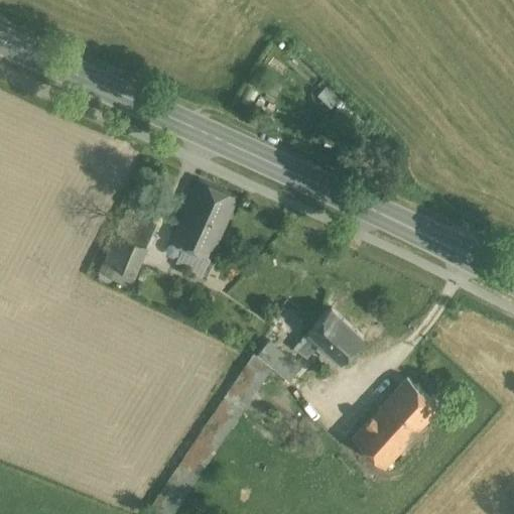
[(239,201),(200,183),(171,246),(210,263),(239,201)]
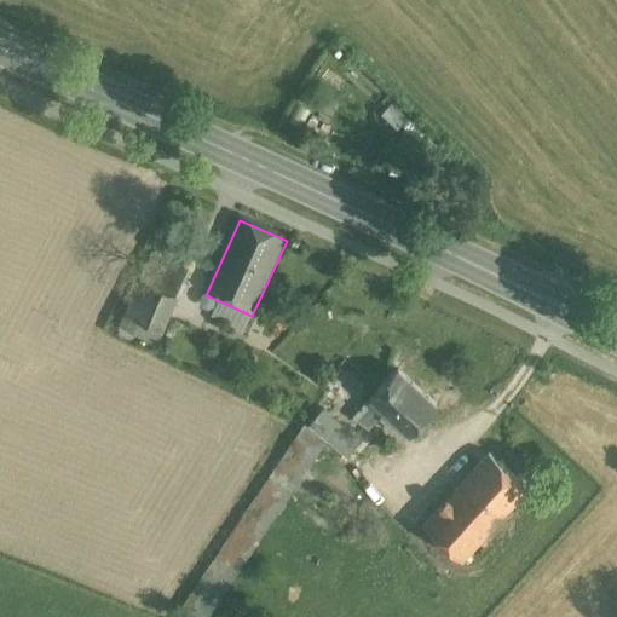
[(189,269),(155,253),(119,333),(132,339),(139,324),(159,334),(189,269)]
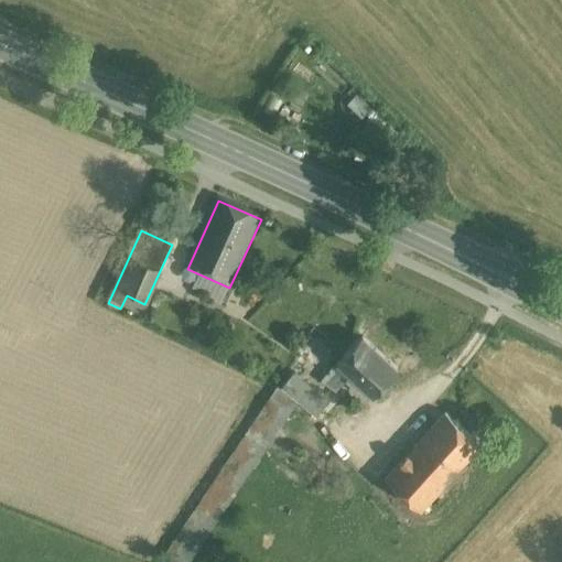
[(395,369),(359,337),(319,384),(333,392),(347,376),(370,397),(371,395),(377,396),(381,390),(380,386),(395,369)]
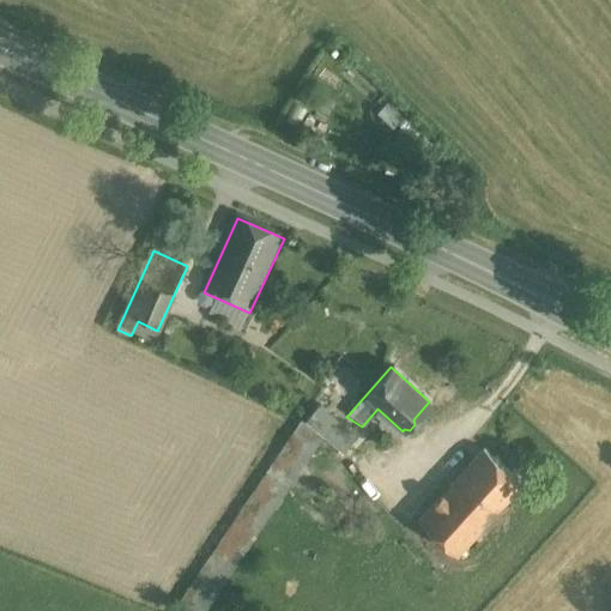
[(354,439),(316,407),(304,422),(342,453),(354,439)]
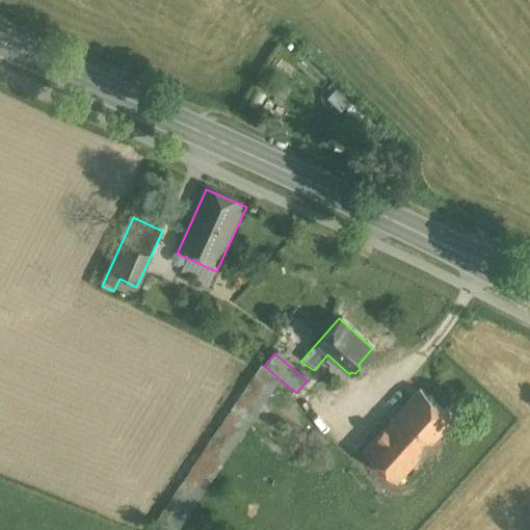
[(260,367),(152,527),(156,529),(176,529),(279,379),(260,367)]
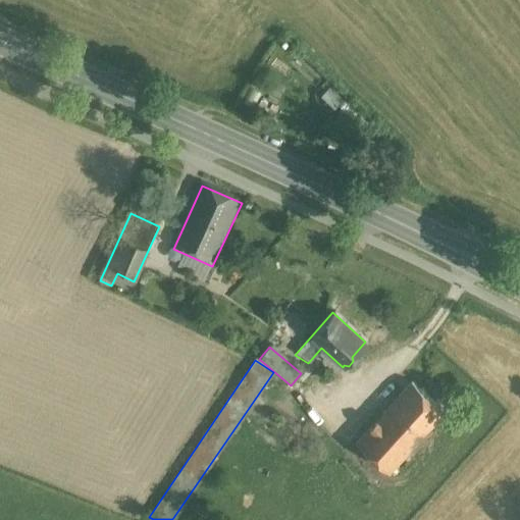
[(443,412),(410,382),(354,444),(387,474),(443,412)]
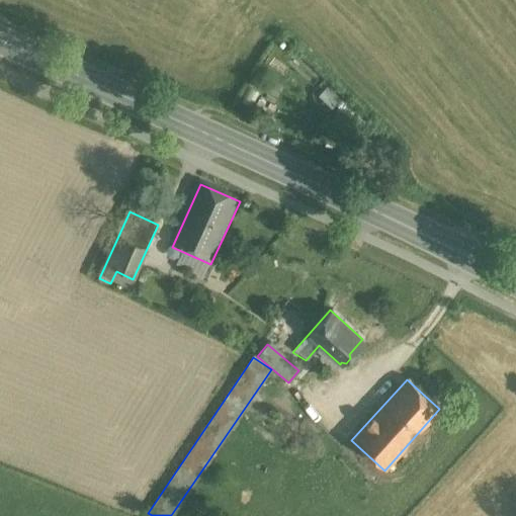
All buildings are outlined.
